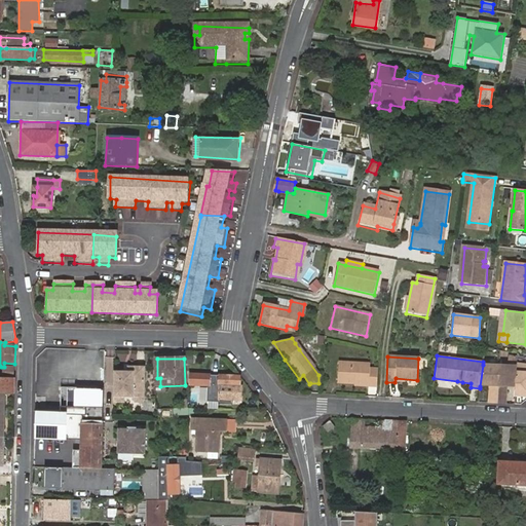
[(368,387),(376,387),(377,368),(368,367),(368,363),(337,361),(336,384),(353,385),(353,382),(367,383),(368,387)]
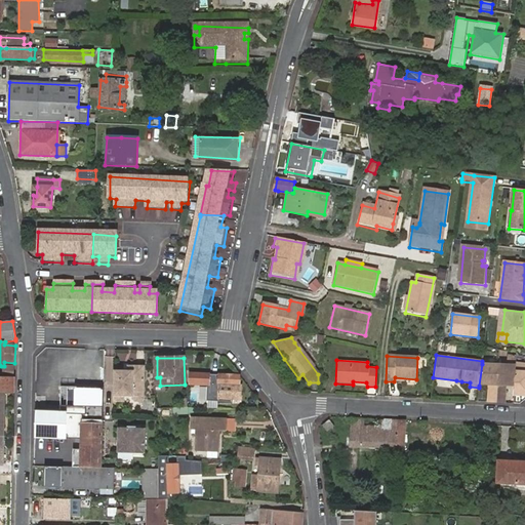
[(515,366),(482,364),(479,386),(487,386),(486,403),(505,404),(506,387),(514,387),(515,366)]
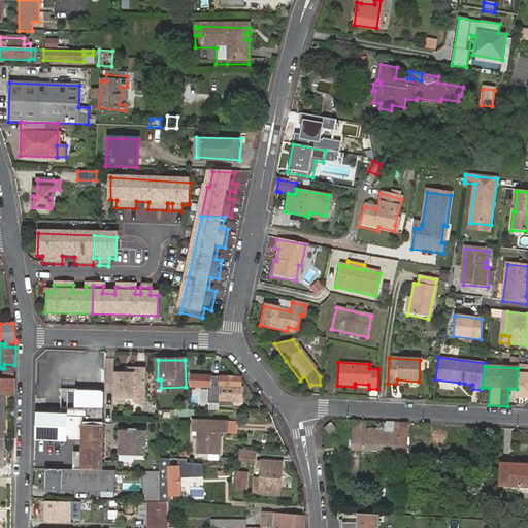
[(516,398),(527,399),(527,367),(518,366),(518,368),(517,389),(516,398)]
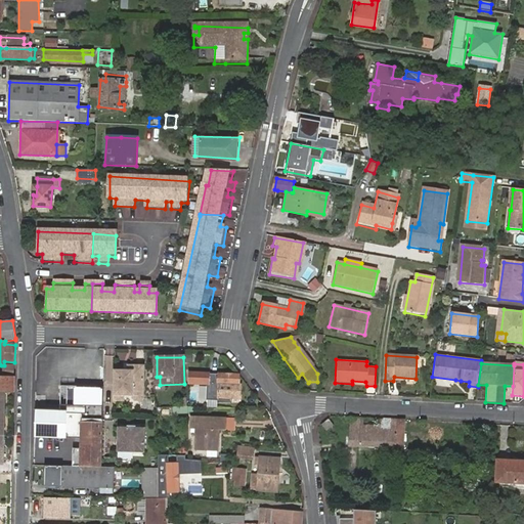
[(1,376),(14,377),(14,372),(14,365),(4,365),(1,365),(1,370),(1,376)]
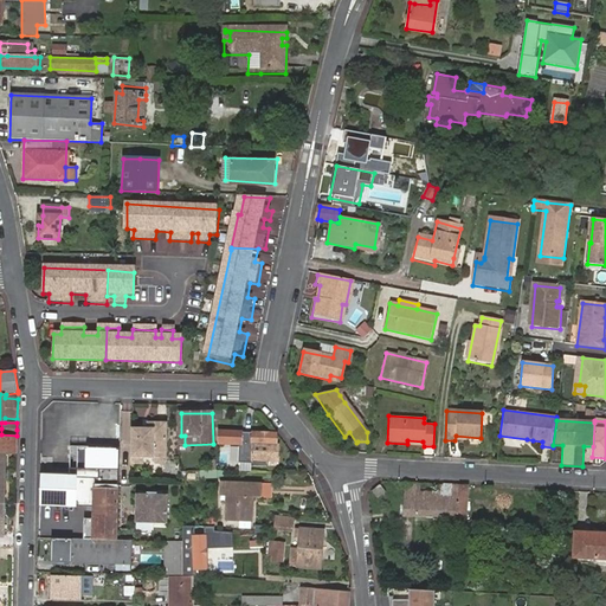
[(134,427),(133,426),(131,463),(144,463),(144,457),(154,457),(154,459),(158,463),(165,463),(168,458),(168,429),(167,429),(148,427),(148,430),(144,430),(144,427),(134,427)]
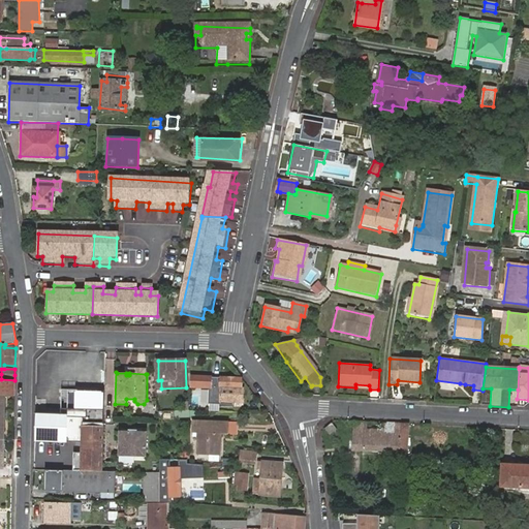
[(210,377),(209,401),(220,402),(219,407),(234,407),(234,402),(244,402),(245,389),(242,389),(242,378),(221,377),(220,378),(210,377)]
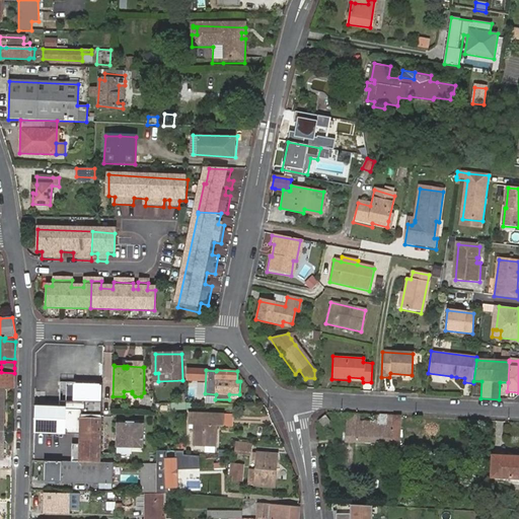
[(14,373),(1,372),(0,372),(0,431),(3,432),(4,389),(13,389),(14,373)]
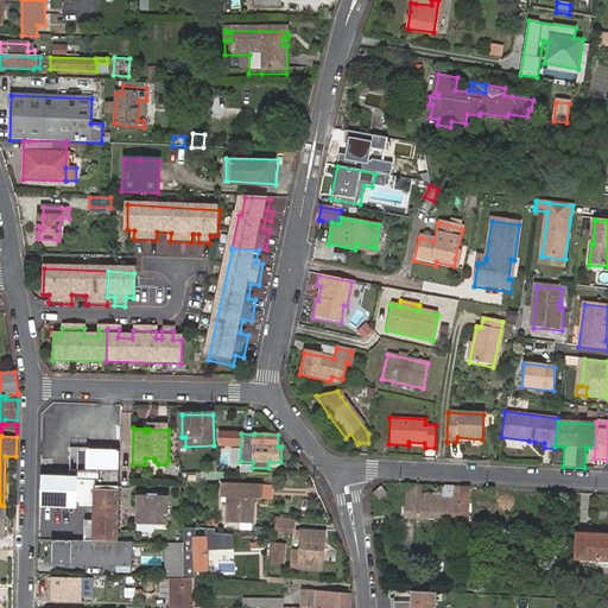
[(69,475),(39,474),(39,506),(95,508),(94,539),(116,540),(119,489),(119,488),(120,451),(87,449),(84,451),(77,458),(76,458),(76,472),(69,470),(69,475)]
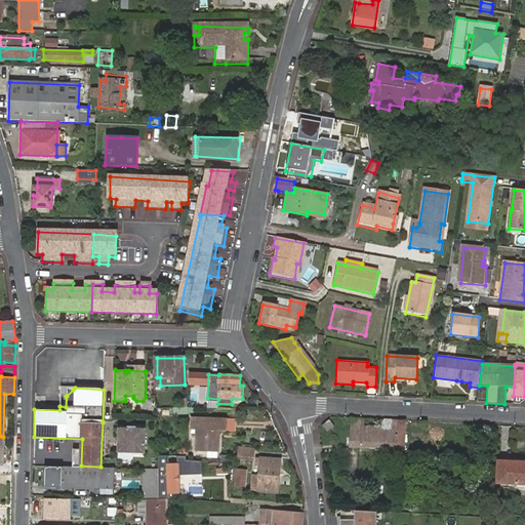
[(399,419),(352,417),(350,446),(397,448),(399,419)]
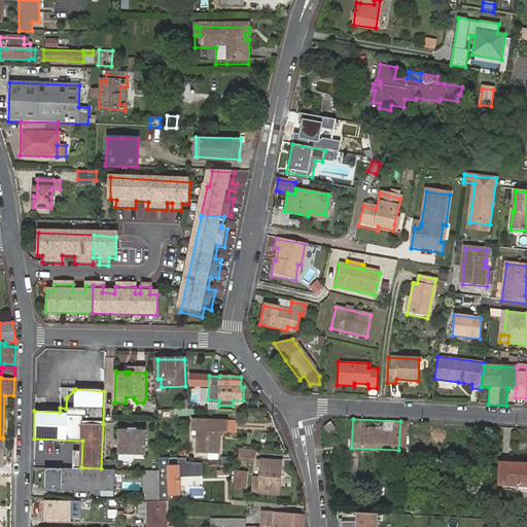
[(218,455),(219,433),(225,433),(225,422),(192,421),(192,432),(197,433),(196,454),(218,455)]
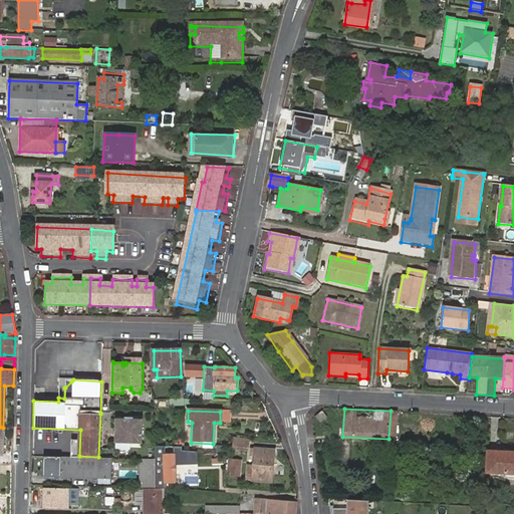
[(398,412),(391,411),(389,439),(396,440),(398,412)]
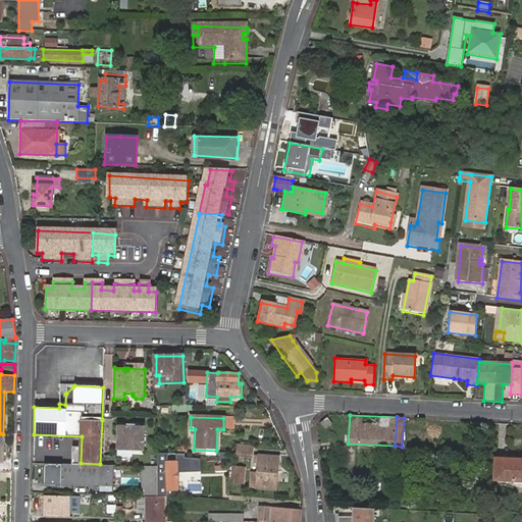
[(332,425),(326,418),(319,423),(325,430),(332,425)]
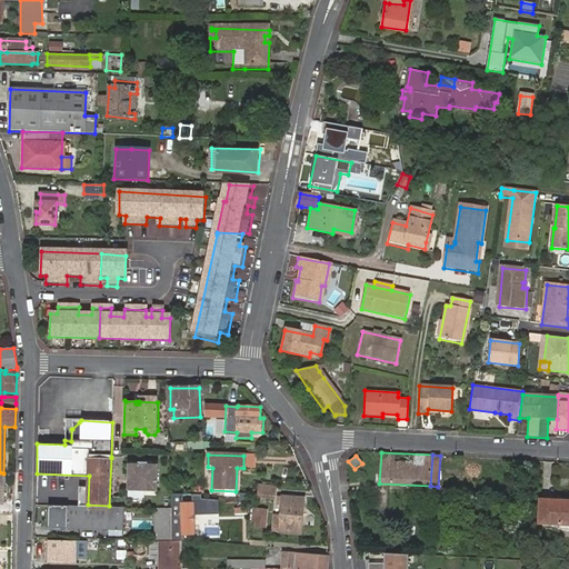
[(142,468),(142,465),(131,465),(129,491),(158,491),(159,466),(148,465),(148,468),(142,468)]
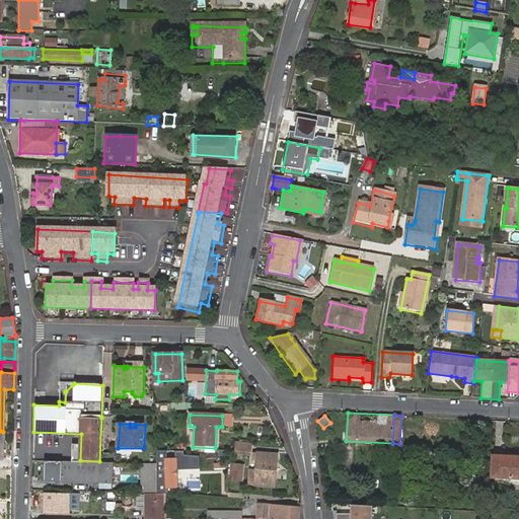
[(250,453),(250,444),(236,444),(236,452),(250,453)]
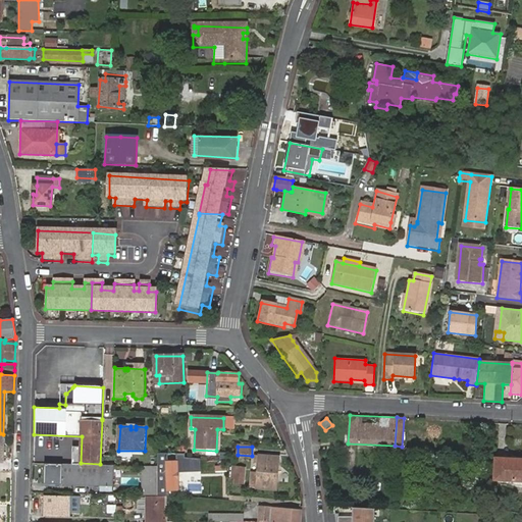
[(158,453),(158,462),(161,462),(167,462),(167,453),(158,453)]
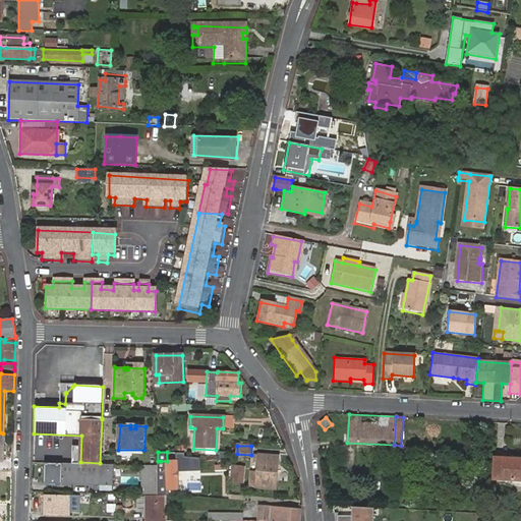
[(276,488),(278,463),(273,463),(274,456),(259,455),(255,455),(254,464),(258,464),(257,471),(257,472),(251,471),(250,485),(256,486),(276,488)]
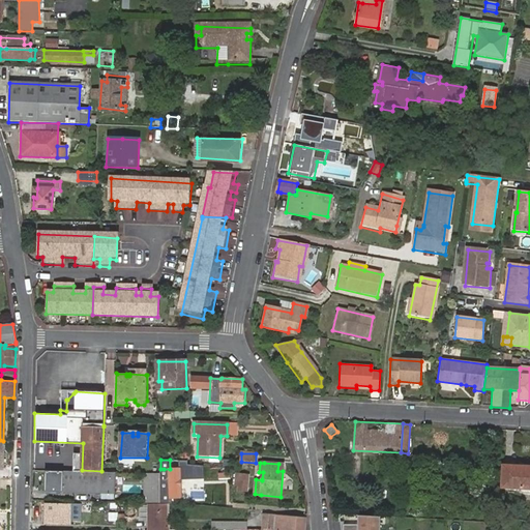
[(529,467),(504,466),(502,487),(529,488),(529,467)]
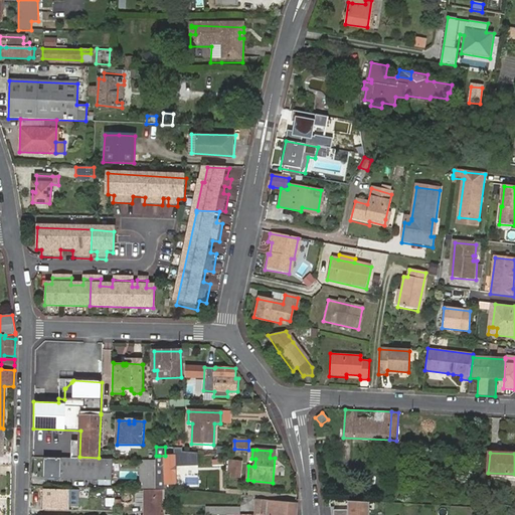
[(155,461),(155,484),(157,484),(159,484),(166,484),(176,484),(176,456),(165,456),(159,456),(156,456),(155,456),(155,461)]
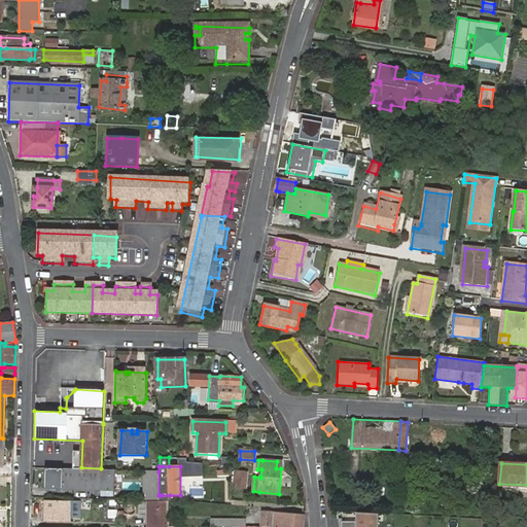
[(44,468),(44,489),(113,491),(113,470),(44,468)]
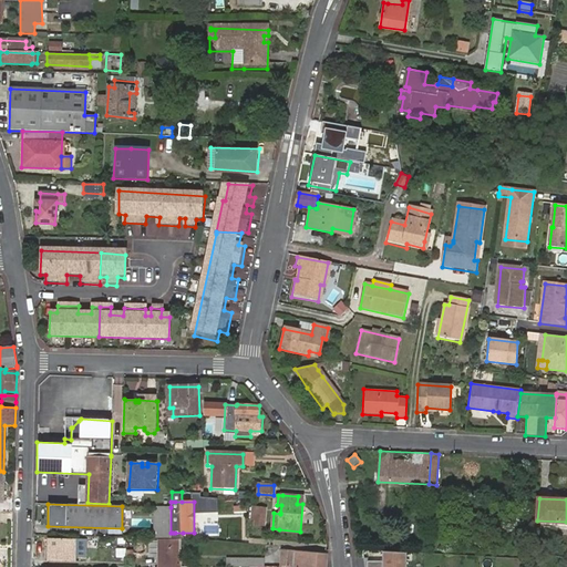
[(171,507),(154,507),(154,517),(161,517),(160,528),(154,528),(154,539),(172,539),(171,533),(171,507)]
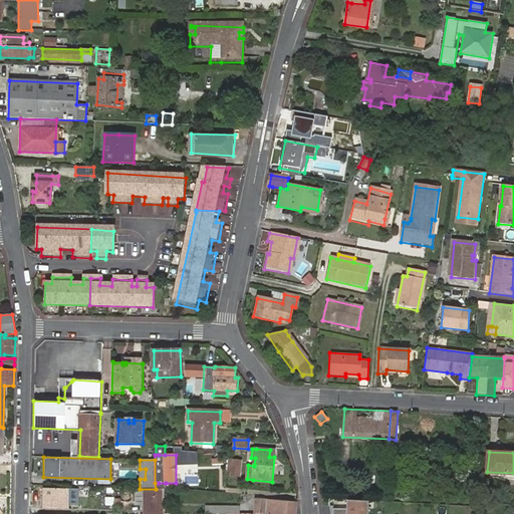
[(235,467),(236,463),(231,462),(230,476),(239,477),(239,467),(235,467)]
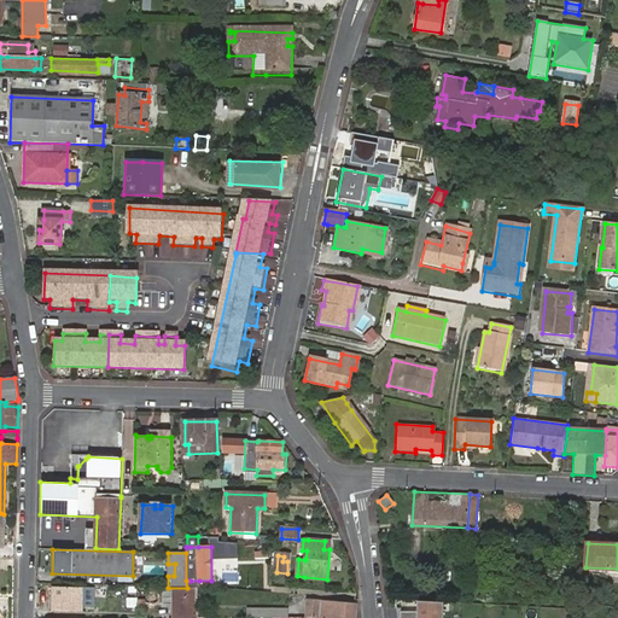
[(82,613),(82,606),(74,606),(75,594),(82,594),(82,588),(51,588),(50,612),(82,613)]
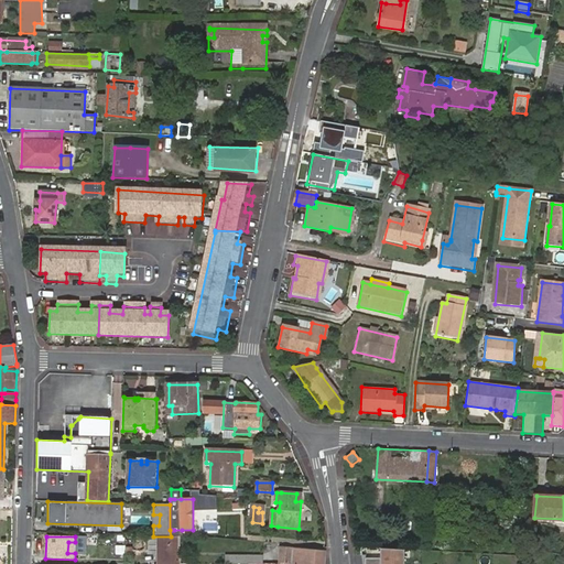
[(159,540),(160,563),(179,563),(177,540),(159,540)]
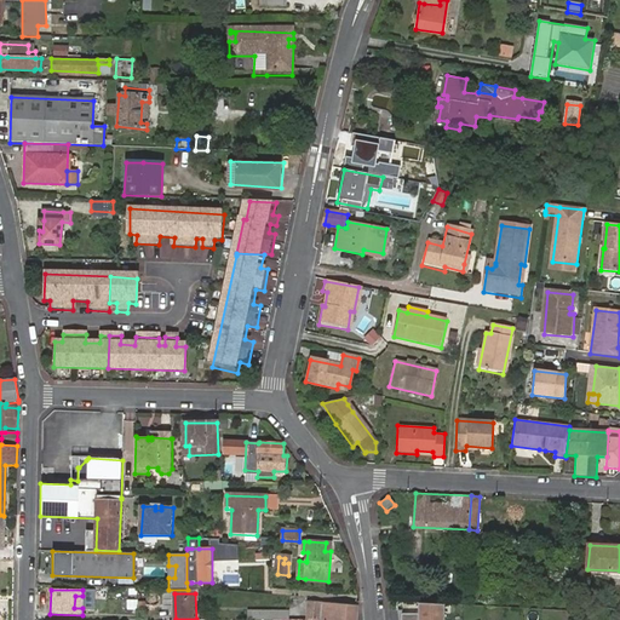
[(357,619),(359,607),(356,607),(308,603),(306,619),(357,619)]
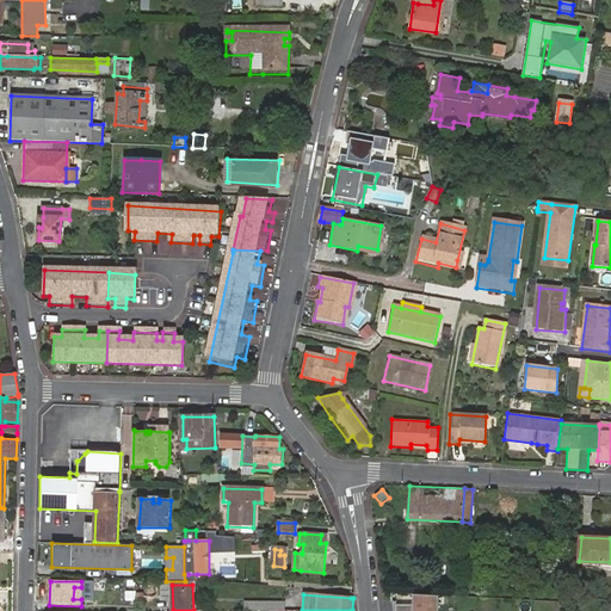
[(438,610),(439,596),(413,594),(413,605),(396,605),(396,610),(438,610)]
